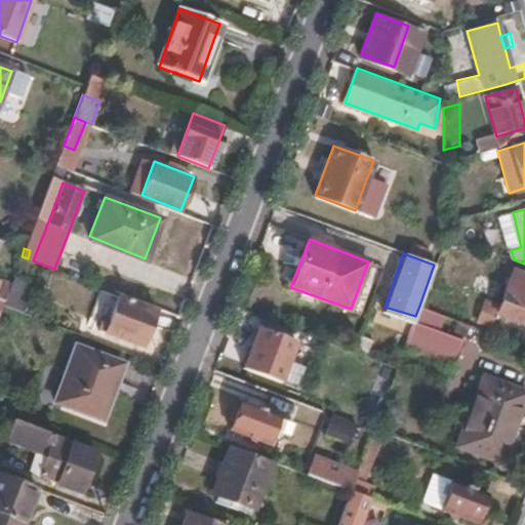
[(524,274),(513,271),(501,304),(497,314),(524,324),(524,274)]
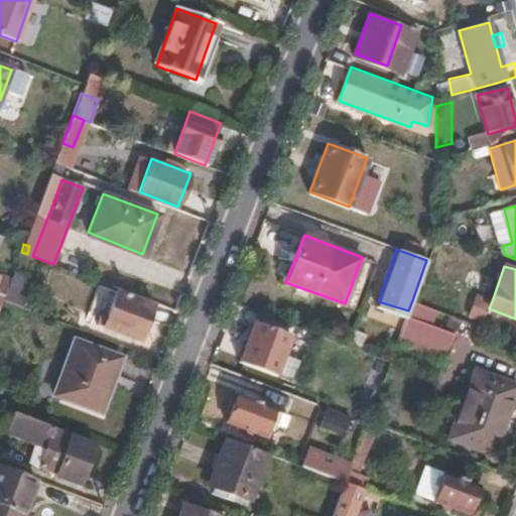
[(0,292),(5,294),(11,280),(0,276),(0,292)]
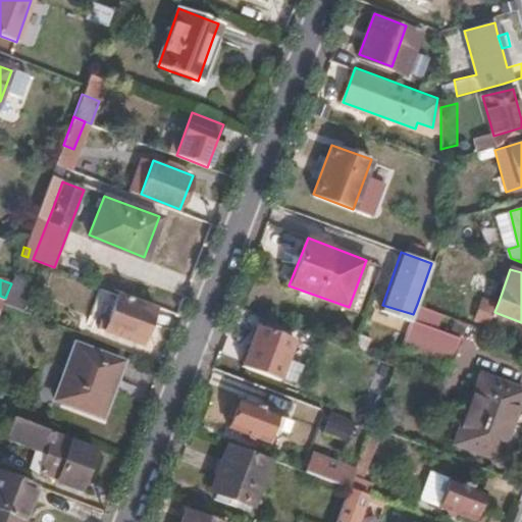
[(11,305),(17,286),(11,283),(5,298),(4,302),(11,305)]
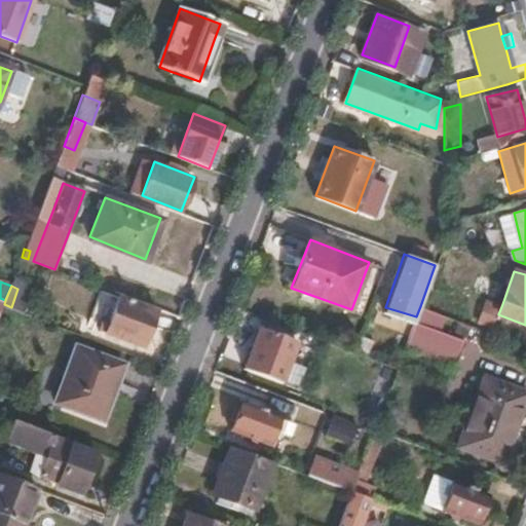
[(141,345),(155,310),(118,297),(114,310),(107,309),(99,330),(141,345)]
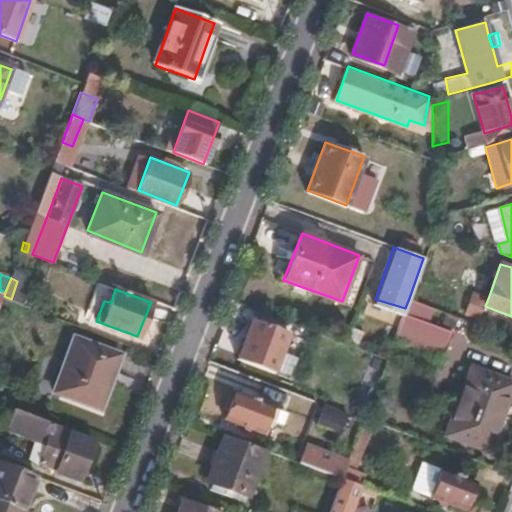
[(485,306),(489,296),(474,290),(465,314),(480,320),(485,306)]
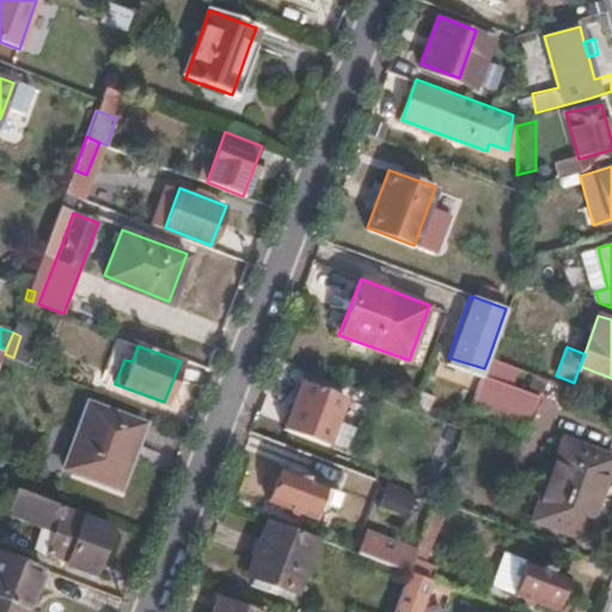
[(520,453),(530,424),(503,415),(489,410),(500,378),(513,383),(514,384),(520,367),(489,356),(484,368),(461,427),(460,430),(520,453)]
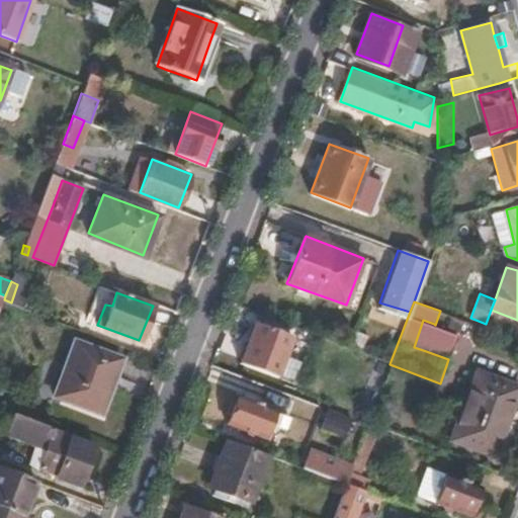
[(426,351),(434,324),(423,320),(414,347),(426,351)]
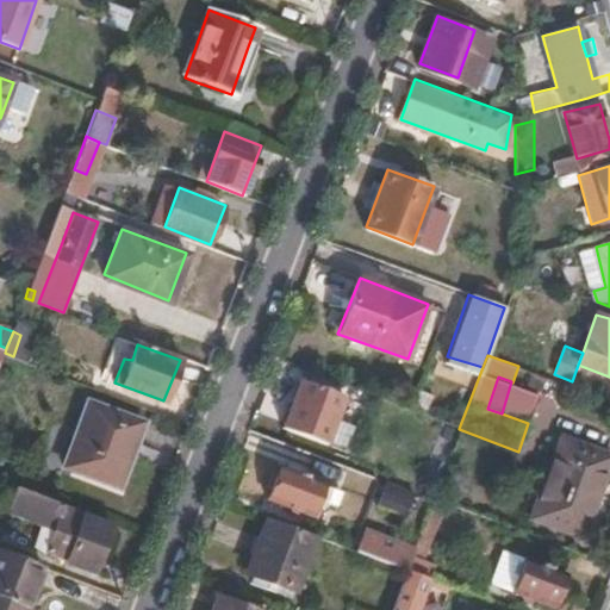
[(330,442),(348,397),(302,380),(286,425),(330,442)]
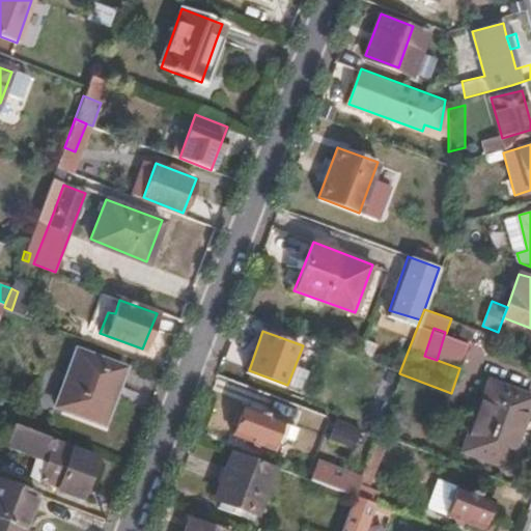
[(463,369),(471,342),(446,333),(445,332),(437,360),(459,368),(463,369)]
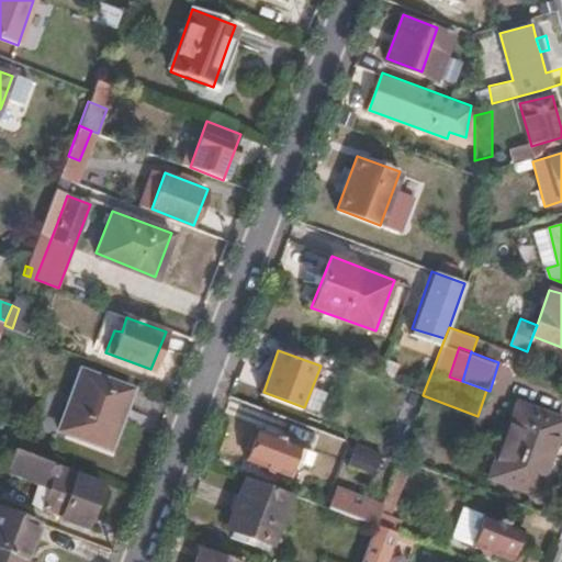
[(109,449),(123,411),(128,412),(136,391),(83,371),(62,431),(109,449)]
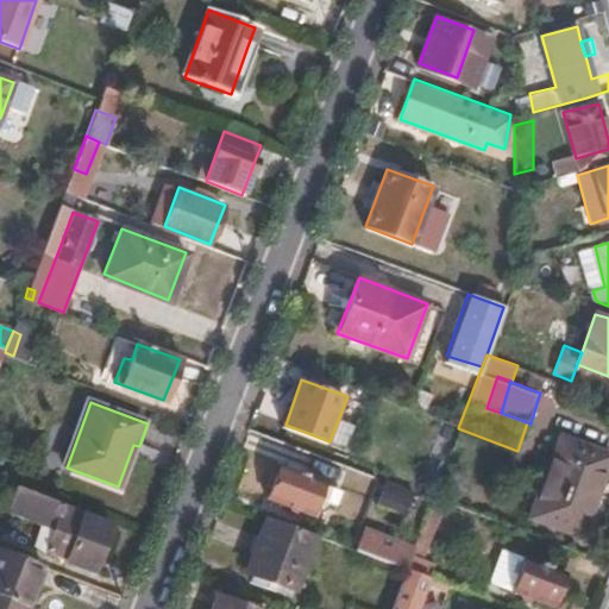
[(602,484),(608,464),(608,457),(560,439),(551,463),(602,484)]
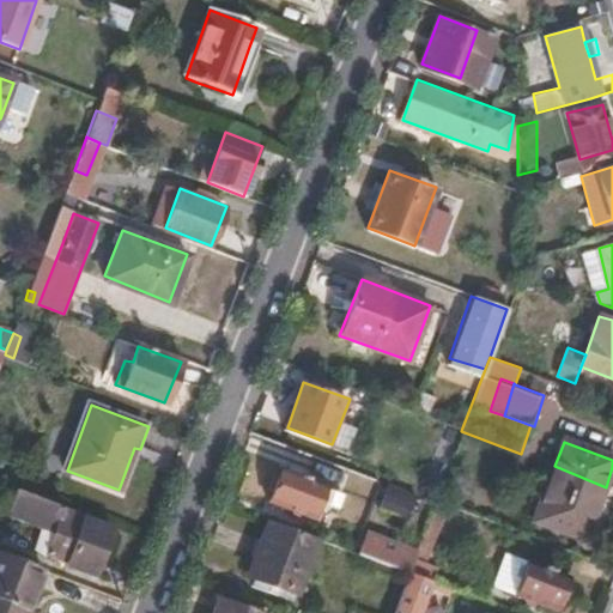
[(315,509),(326,481),(283,466),(269,502),(311,519),(315,509)]
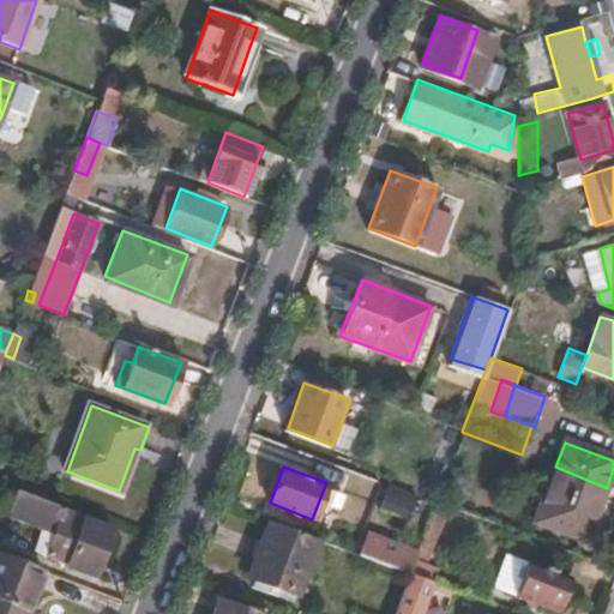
[(584,543),(602,499),(607,488),(555,467),(533,523),(584,543)]
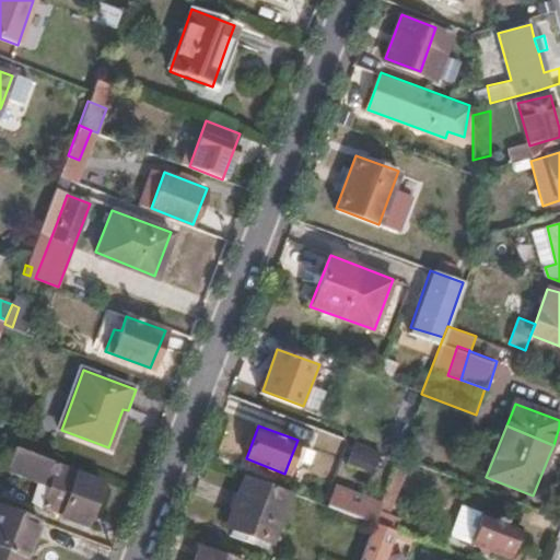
[(84,524),(101,482),(58,467),(58,463),(13,445),(9,459),(44,473),(53,476),(42,504),(62,512),(62,516),(84,524)]
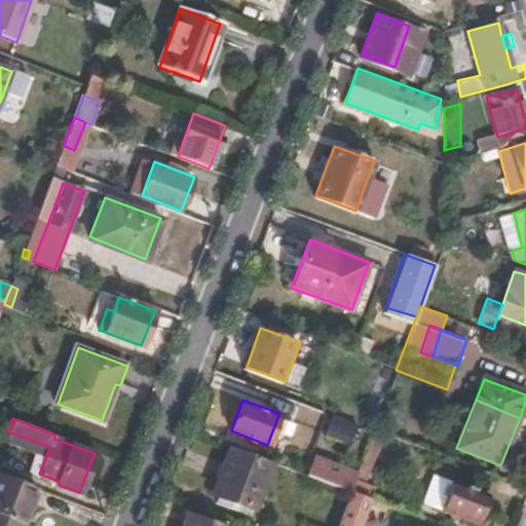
[(253,510),(271,462),(229,447),(212,494),(253,510)]
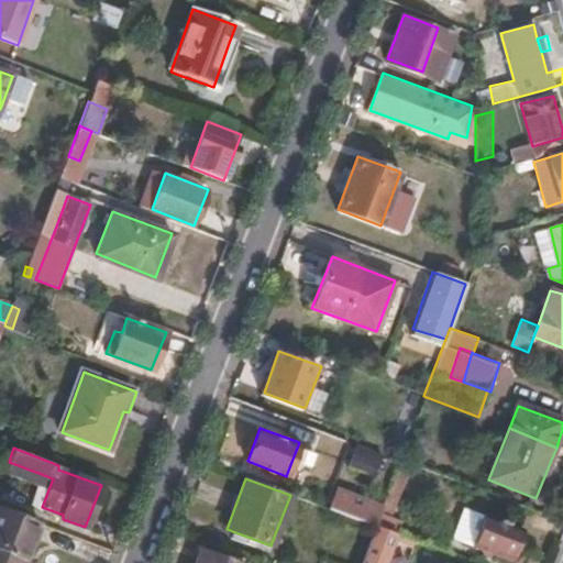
[(375,525),(383,503),(338,486),(330,507),(375,525)]
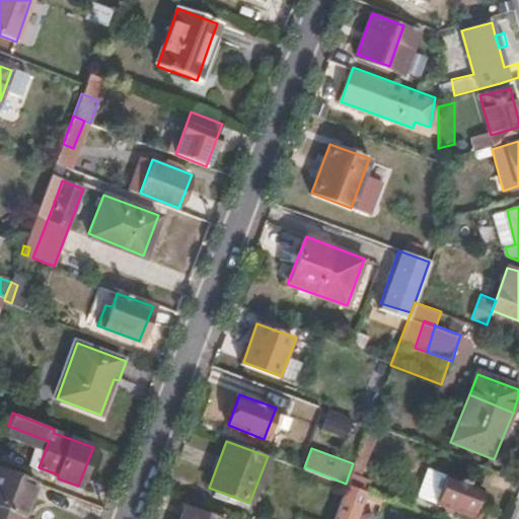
[(364,492),(371,473),(364,471),(368,459),(356,455),(353,463),(346,484),(345,486),(364,492)]
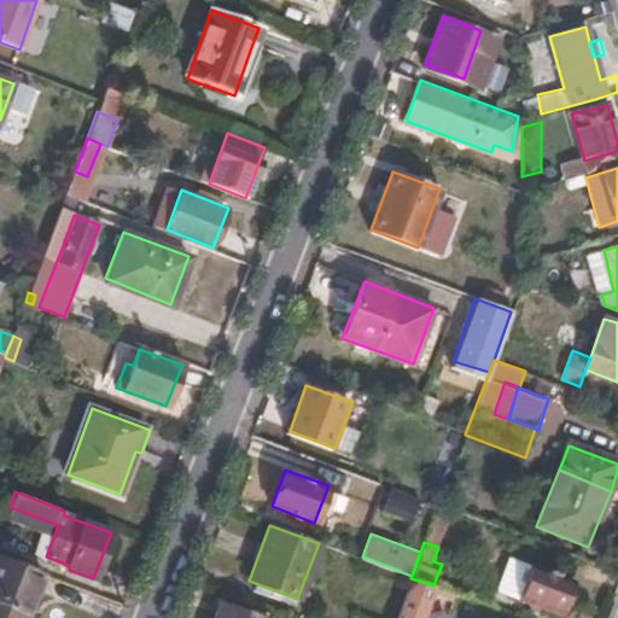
[(0,616),(5,617),(24,617),(42,572),(0,555),(0,616)]
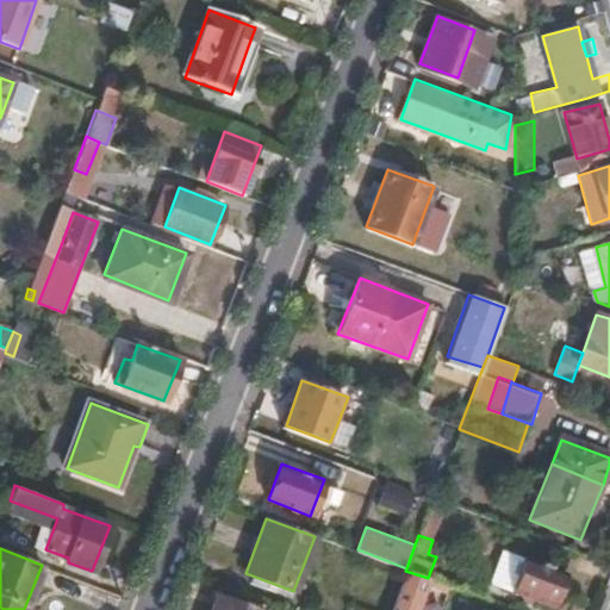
[(555,609),(568,576),(526,559),(512,593),(555,609)]
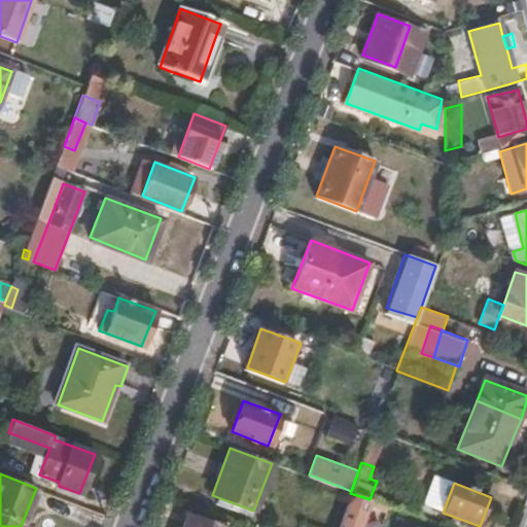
[(359,526),(370,499),(350,493),(338,526),(359,526)]
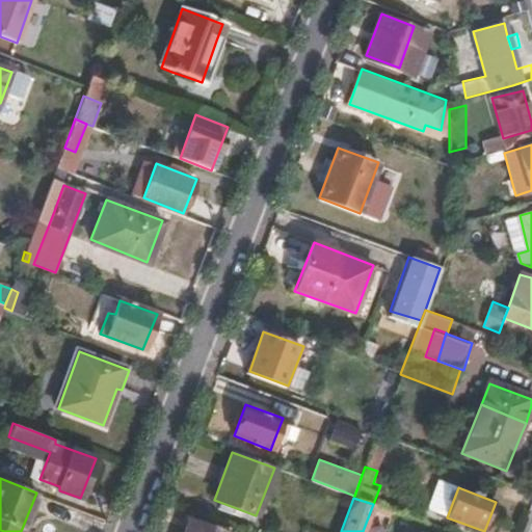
[(214,531),(190,523),(186,531),(214,531)]
